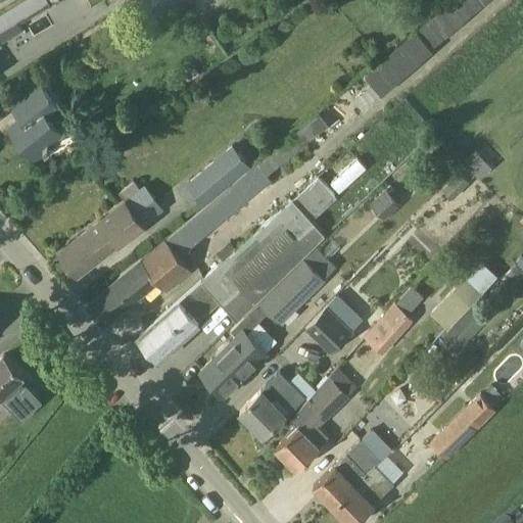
[(47,0),(27,0),(0,16),(0,37),(51,5),(47,0)]
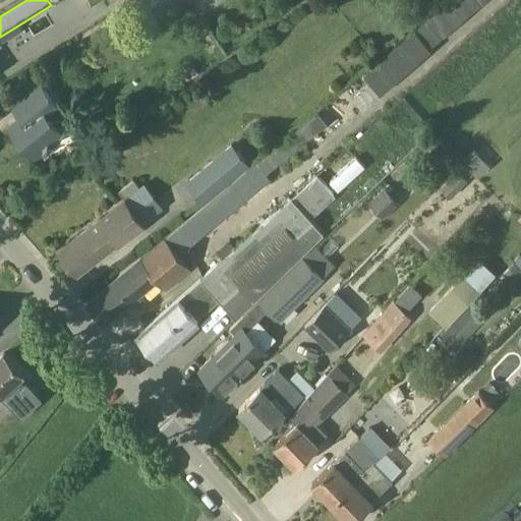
[(177,0),(134,0),(132,2),(145,21),(177,0)]
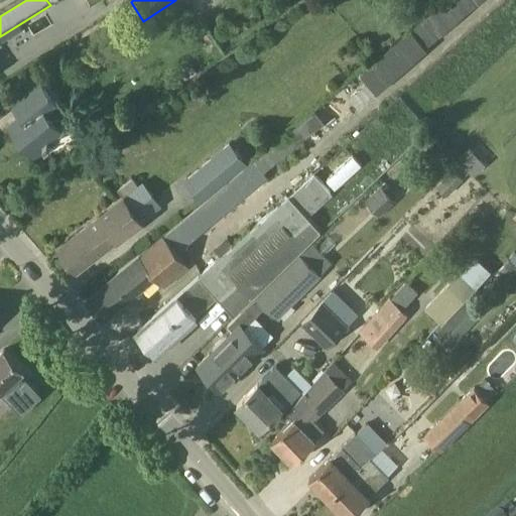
[(472,11),(463,0),(445,0),(411,29),(426,48),(472,11)]
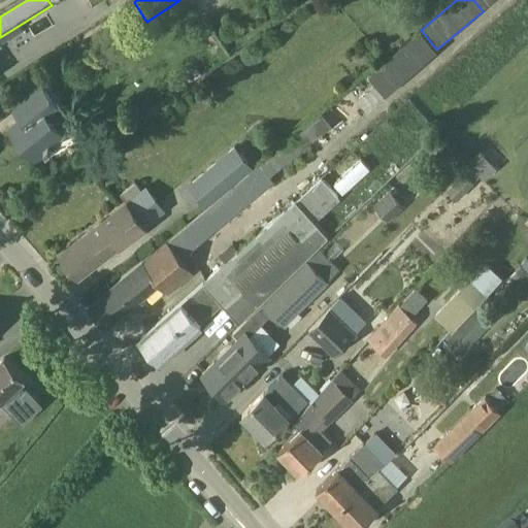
[(386,96),(414,72),(395,52),(367,74),(386,96)]
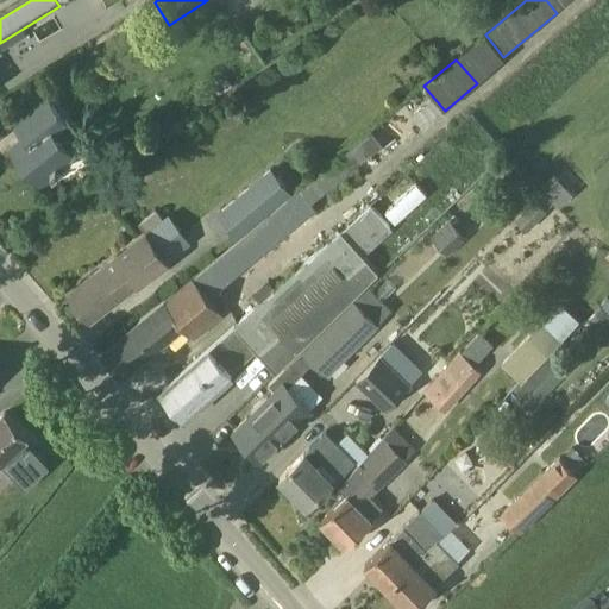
[(43,95),(13,119),(26,135),(12,148),(44,188),(61,175),(55,168),(70,155),(56,137),(69,126),(43,95)]
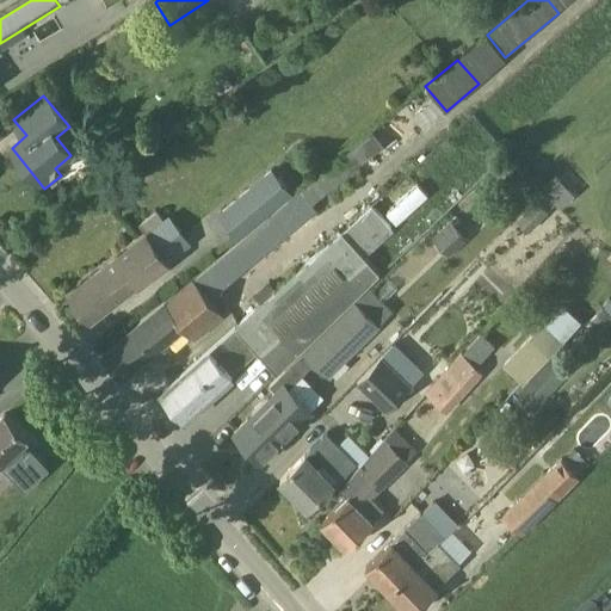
[(217,215),(239,240),(295,192),(275,168),(217,215)]
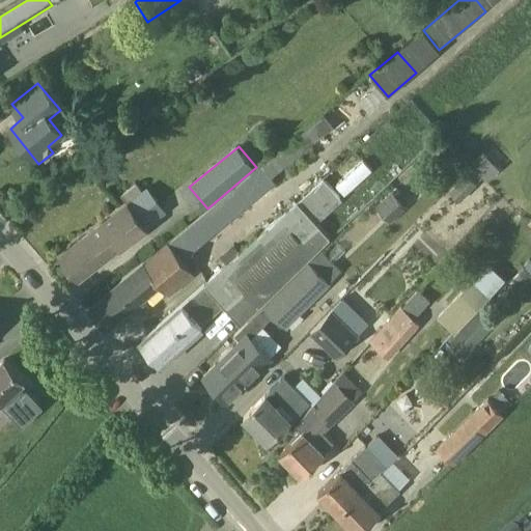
[(484,149),(472,162),(488,178),(501,166),(484,149)]
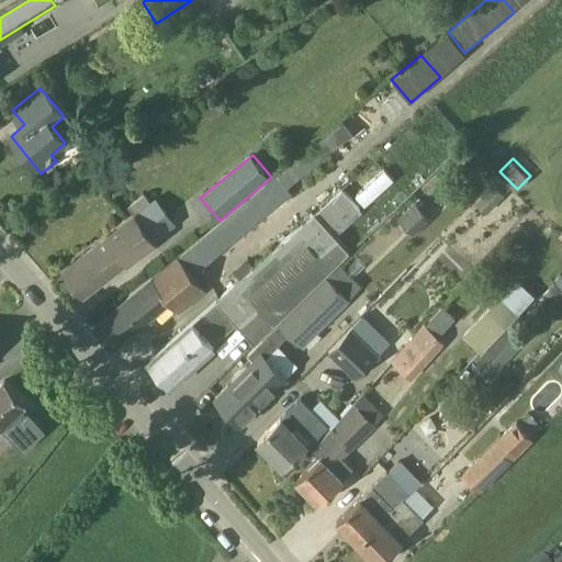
[(277,175),(179,257),(194,276),(259,221),(265,228),(276,220),(269,212),(291,192),(277,175)]
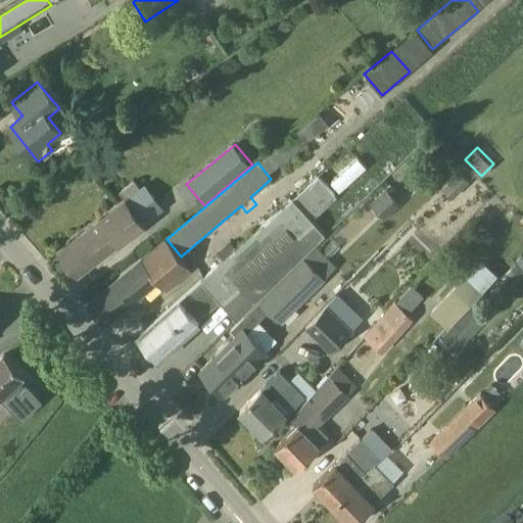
[(469,181),(460,172),(443,188),(453,198),(469,181)]
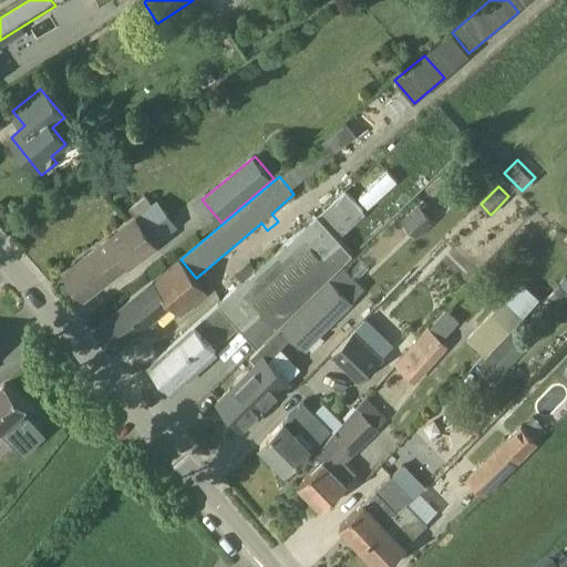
[(367,215),(346,191),(318,215),(317,213),(217,302),(238,325),(257,346),(330,278),(356,255),(340,238),(367,215)]
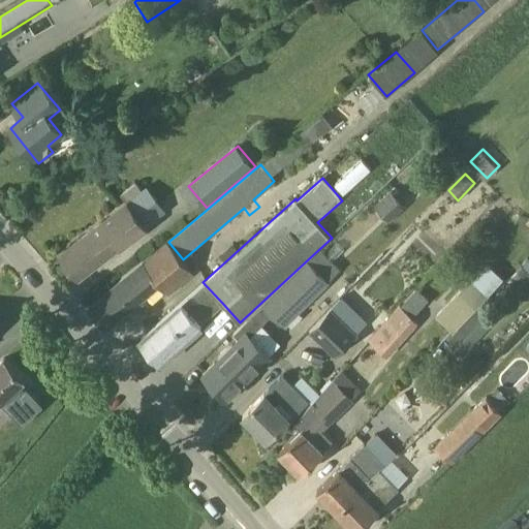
[(142,190),(135,182),(120,193),(127,201),(142,190)]
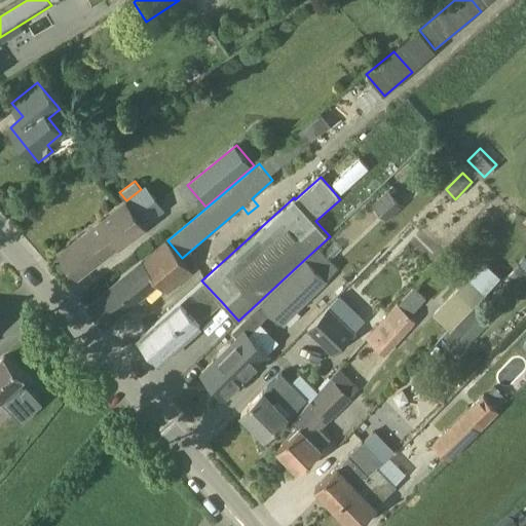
[(146,186),(126,201),(61,253),(77,275),(144,223),(139,218),(158,202),(146,186)]
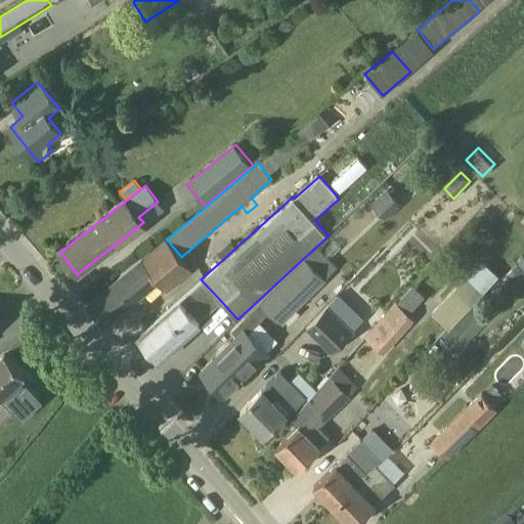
[(384,187),(370,201),(386,217),(400,204),(384,187)]
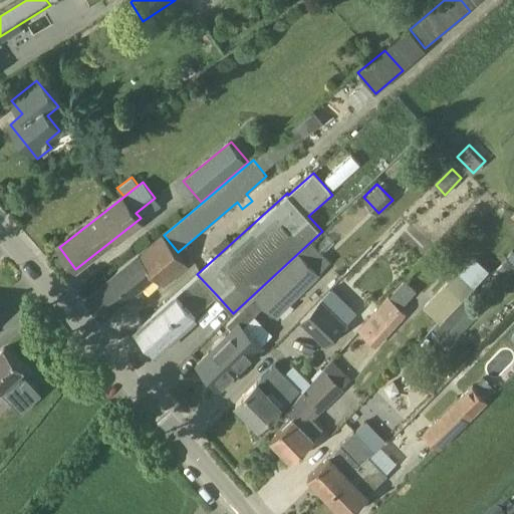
[(455,225),(440,241),(453,253),(467,236),(455,225)]
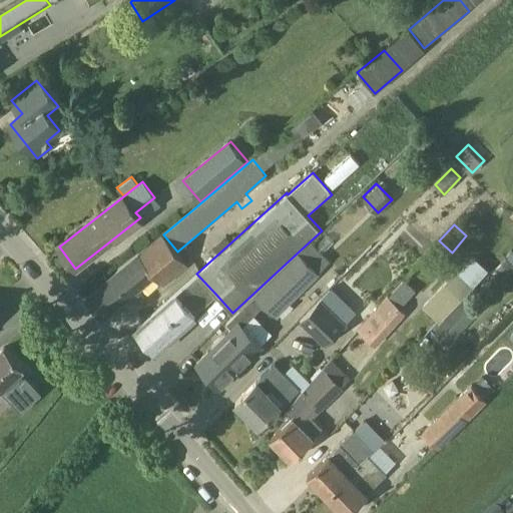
[(163,234),(162,233),(86,298),(103,318),(154,275),(163,285),(187,264),(177,251),(163,234)]
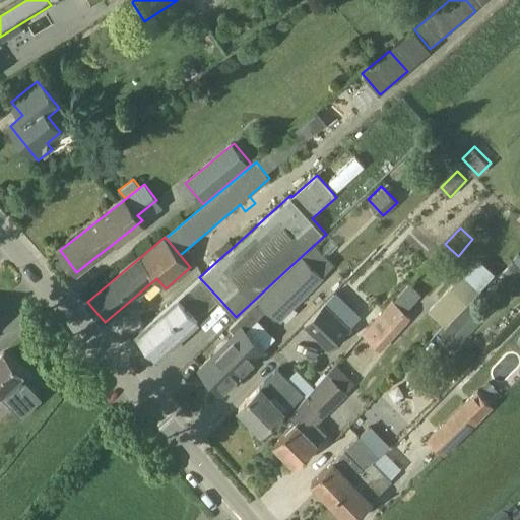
[(222,392),(265,350),(246,331),(268,308),(279,318),(322,275),(303,255),(230,328),(235,333),(199,369),(222,392)]
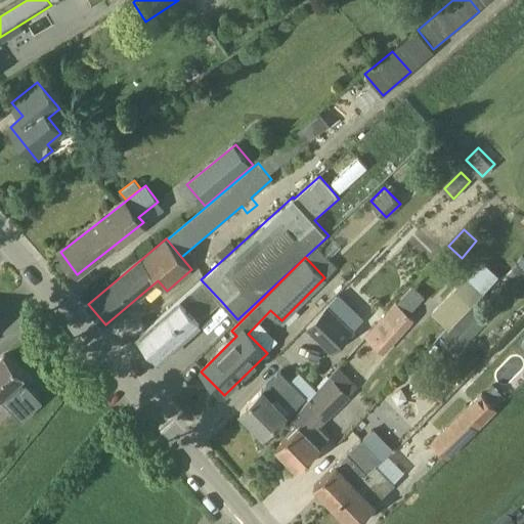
[(508,273),(517,281),(523,273),(523,270),(516,263),(508,273)]
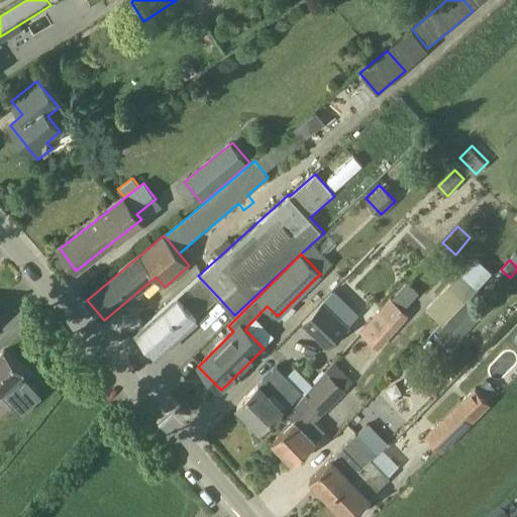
[(428,339),(442,325),(479,288),(461,271),(425,309),(426,310),(413,324),(428,339)]
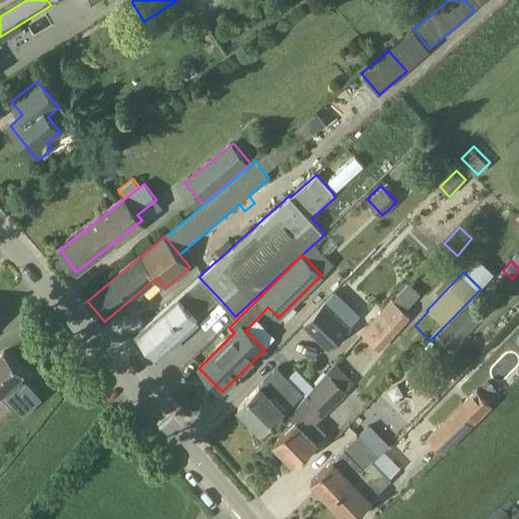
[(157,354),(218,297),(199,277),(138,332),(157,354)]
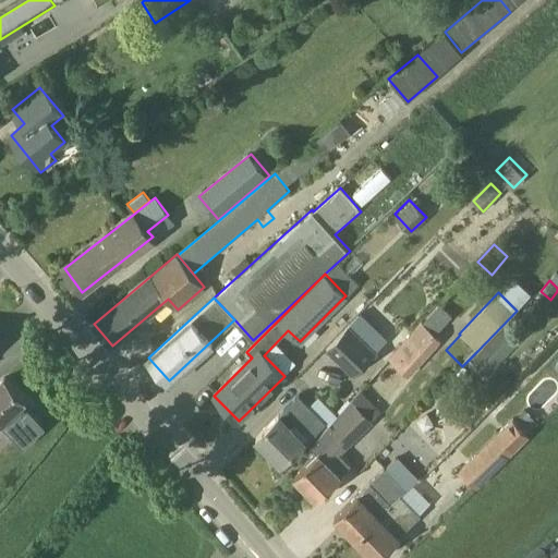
[(439,305),(423,324),(435,336),(452,316),(439,305)]
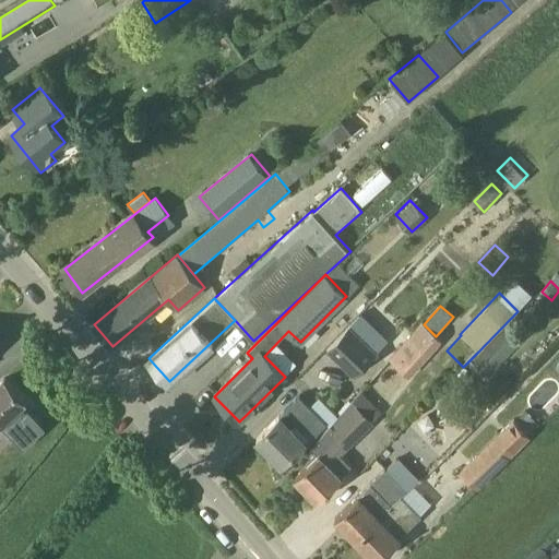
[(373,323),(361,312),(326,349),(355,377),(378,353),(360,336),(373,323)]
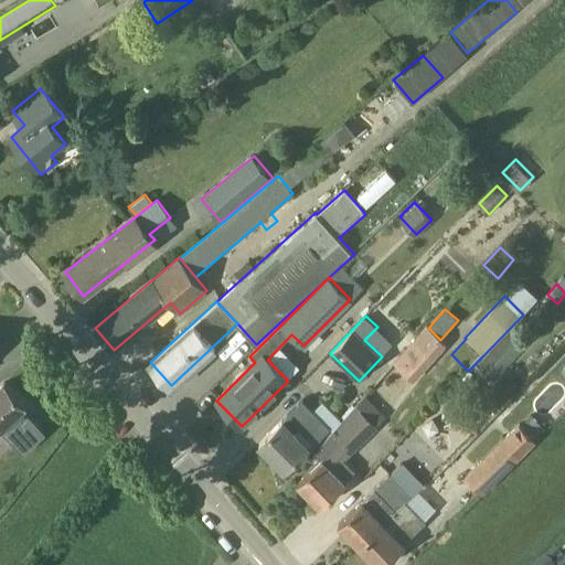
[(528,330),(521,323),(477,368),(484,374),(528,330)]
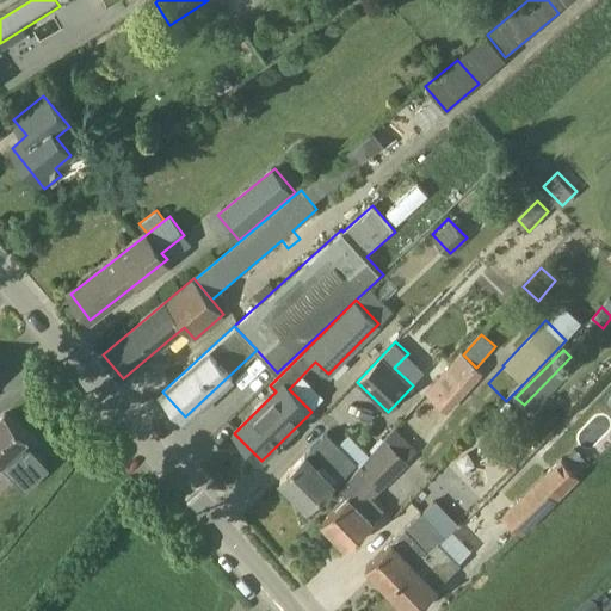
[(483,374),(476,368),(463,355),(462,353),(425,394),(448,414),(483,374)]
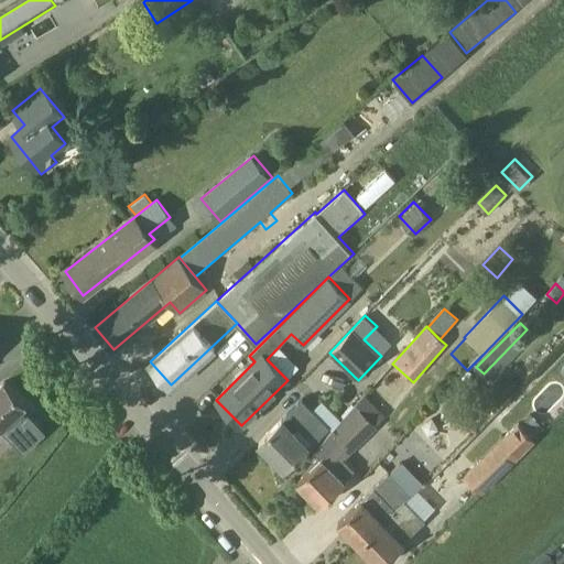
[(310,394),(329,383),(321,368),(302,379),(310,394)]
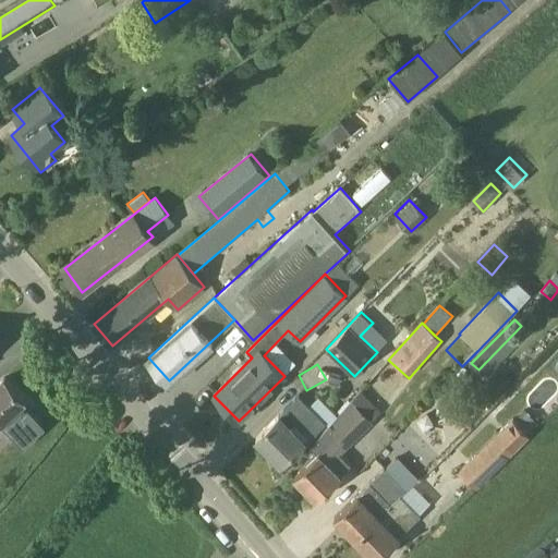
[(0,424),(0,425),(26,401),(4,378),(0,381),(0,424)]
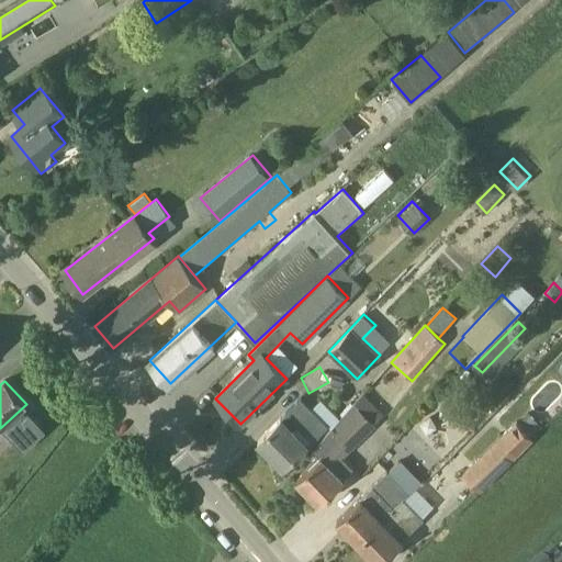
[(332,428),(338,435),(323,450),(306,465),(308,468),(296,480),(318,503),(343,480),(343,479),(352,469),(341,457),(384,415),(366,394),(332,428)]
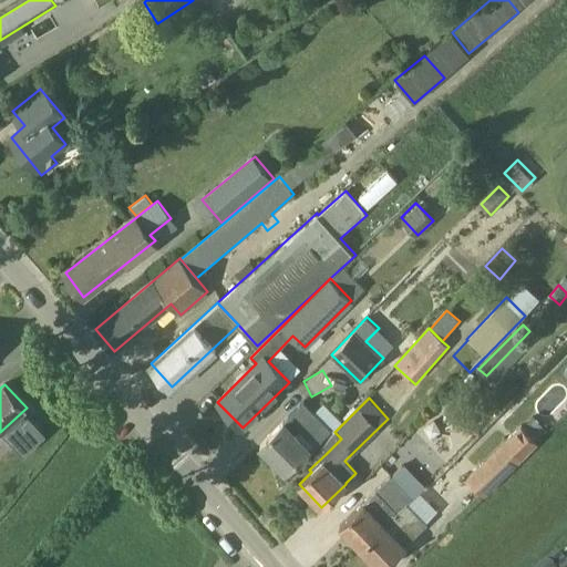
[(330,430),(303,402),(284,422),(260,445),(286,471),(309,447),(312,451),(330,430)]
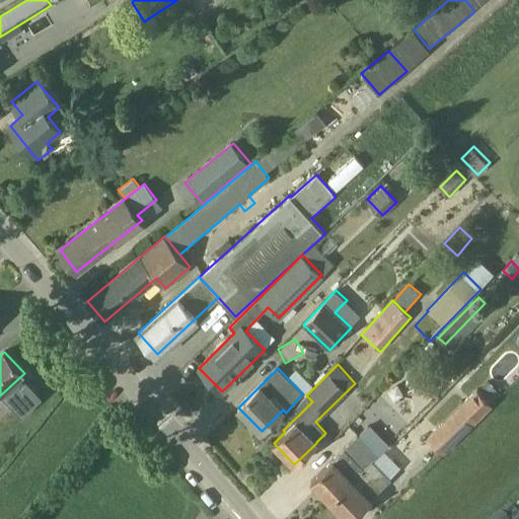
[(489,380),(478,390),(491,403),(501,393),(489,380)]
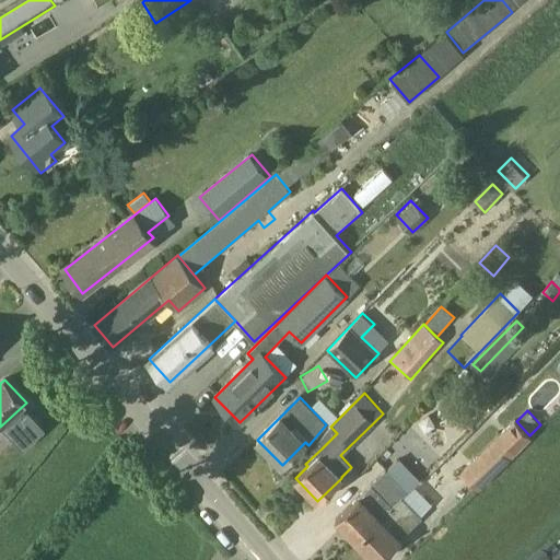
[(463,471),(478,487),(514,451),(499,436),(463,471)]
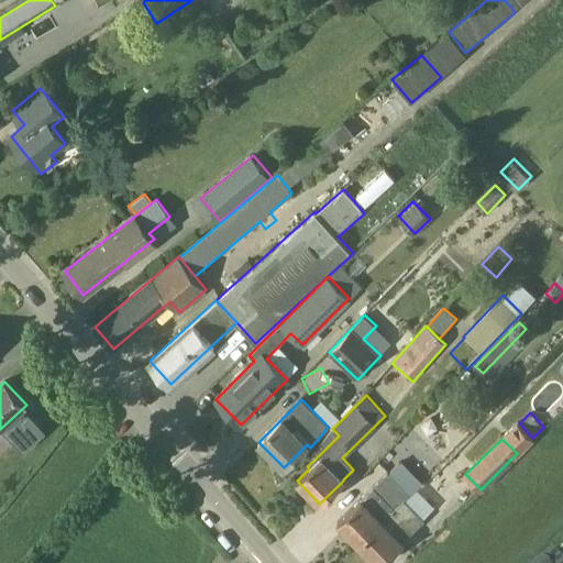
[(357,543),(403,499),(409,494),(388,472),(337,522),(357,543)]
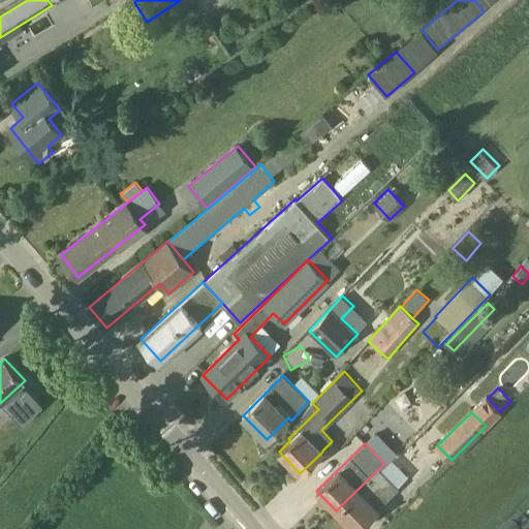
[(399,490),(378,469),(336,510),(353,528),(358,528),(378,509),(399,490)]
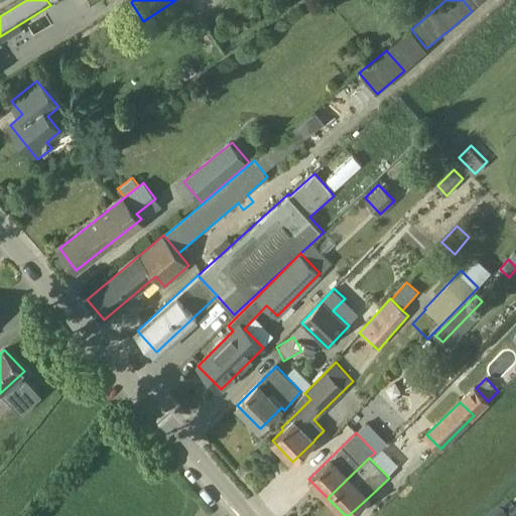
[(498,512),(500,515),(515,515),(515,513),(508,504),(498,512)]
